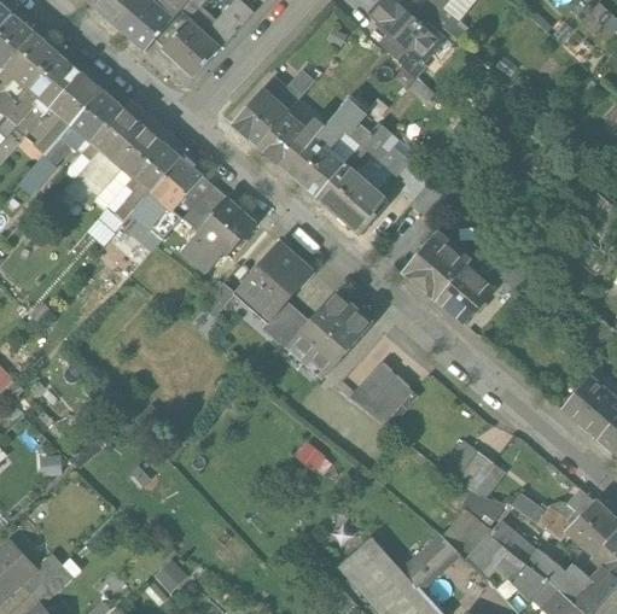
[(94,0),(91,5),(112,23),(132,0),(94,0)]
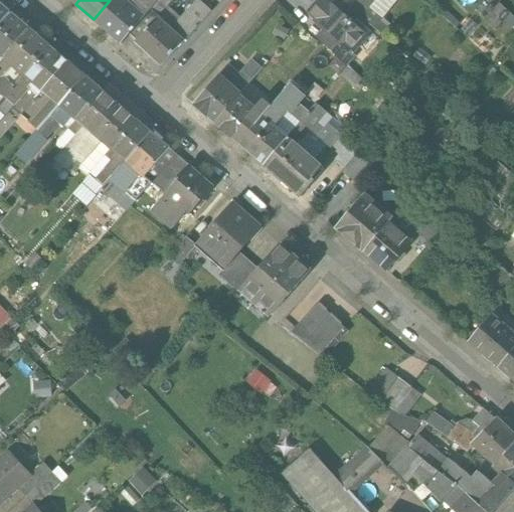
[(129,0),(128,1),(127,0),(110,0),(94,19),(120,42),(128,33),(150,8),(152,4),(156,0),(129,0)]
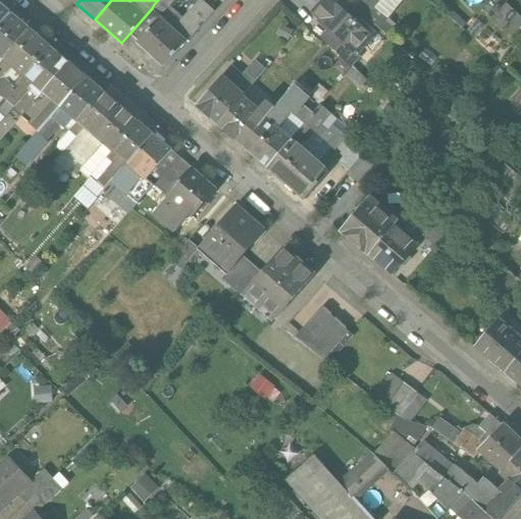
[(158,0),(154,4),(161,11),(170,0),(158,0)]
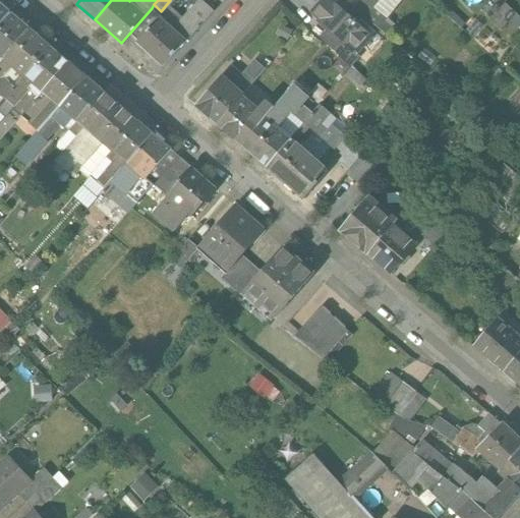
[(173,29),(185,40),(214,8),(204,0),(199,0),(173,29)]
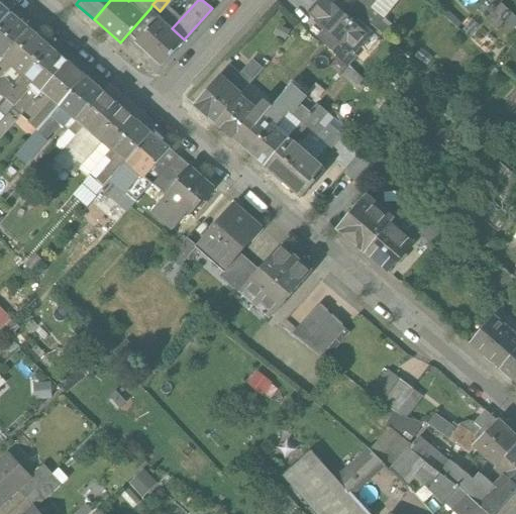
[(366,32),(329,0),(318,0),(308,12),(326,28),(350,50),(350,49),(366,32)]
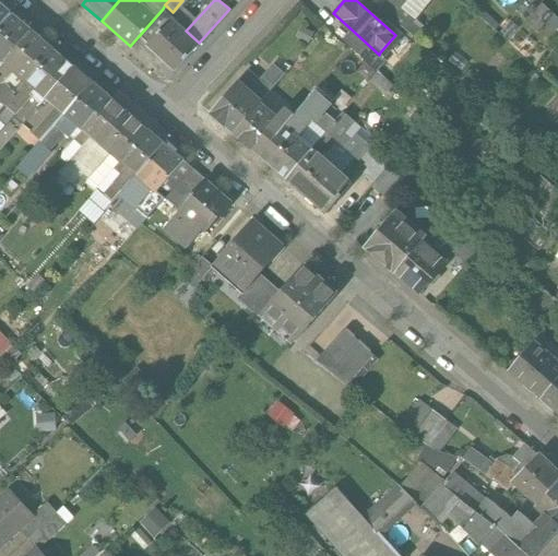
[(396,3),(395,3),(391,0),(383,0),(379,6),(416,36),(424,25),(396,3)]
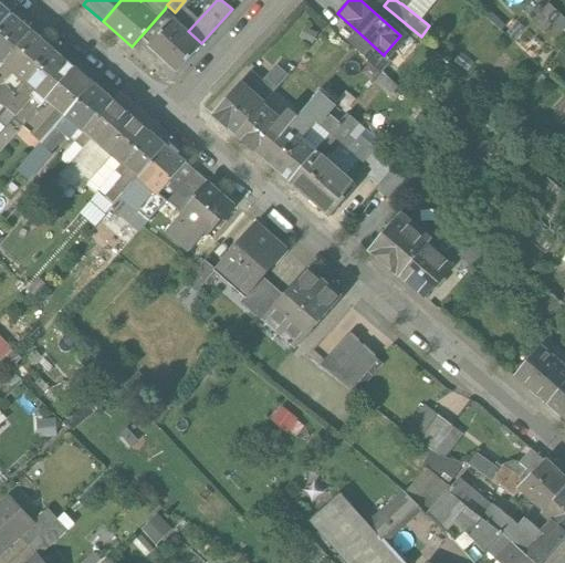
[(0,24),(11,12),(0,2),(0,24)]
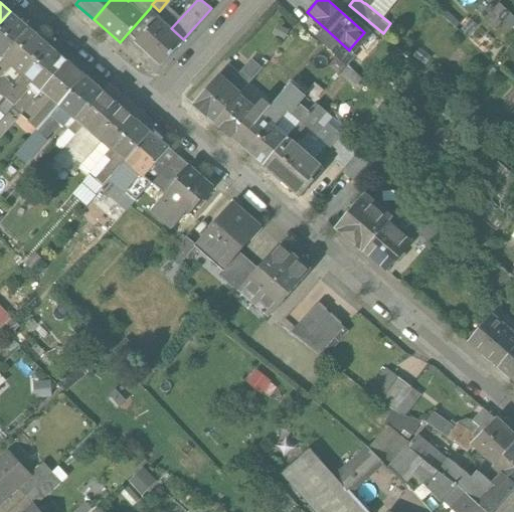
[(171,28),(150,8),(128,33),(160,63),(183,39),(171,28)]
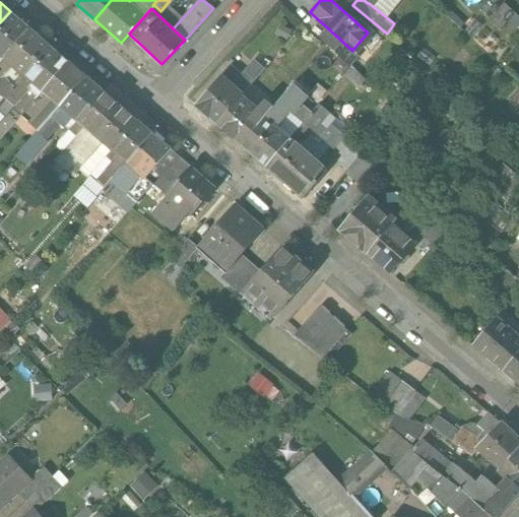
[(10,11),(0,22),(0,53),(3,56),(28,27),(10,11)]
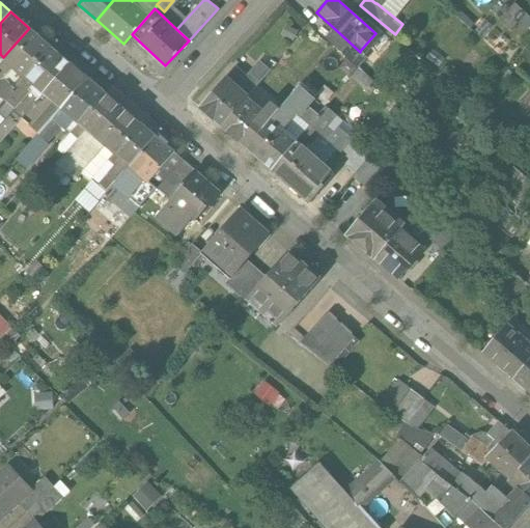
[(29,28),(3,57),(15,67),(24,76),(50,46),(29,28)]
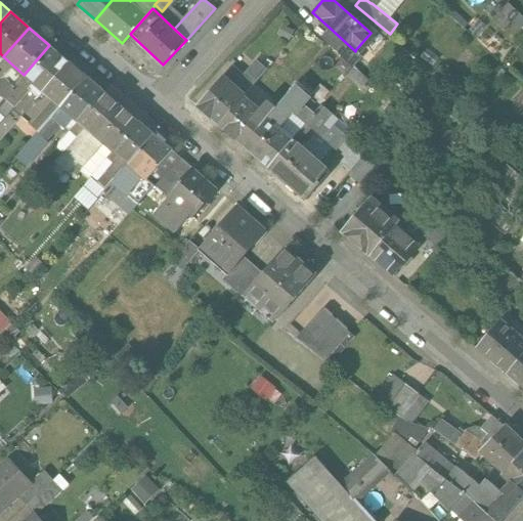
[(355,50),(355,51),(331,29),(322,38),(352,64),(360,54),(355,50)]
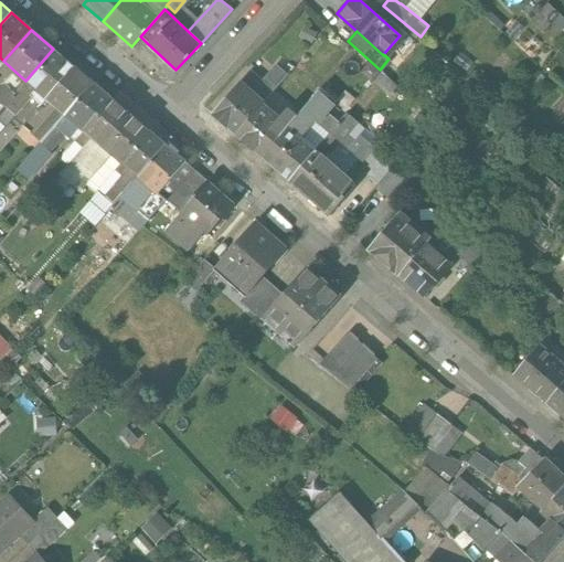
[(53,49),(25,81),(34,87),(46,98),(73,66),(53,49)]
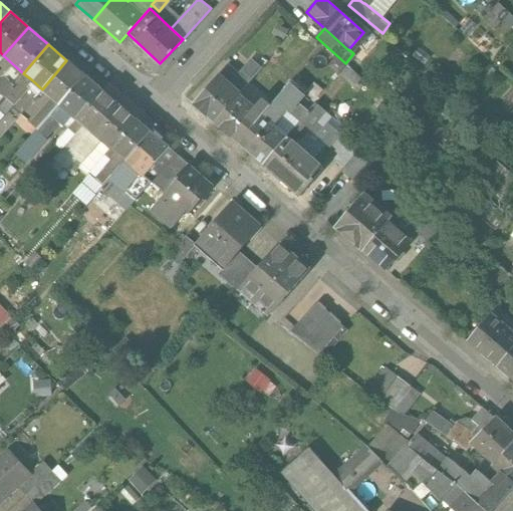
[(238,73),(247,81),(259,67),(250,59),(238,73)]
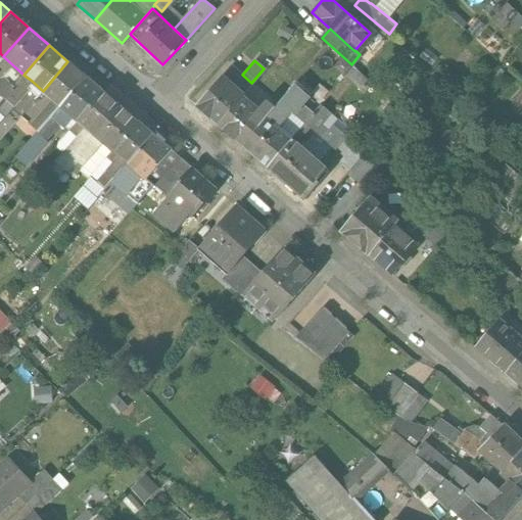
[(67,61),(43,91),(51,98),(59,105),(85,76),(67,61)]
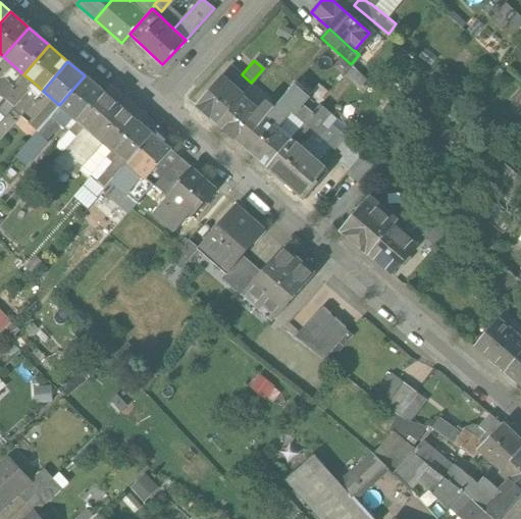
[(230,64),(196,106),(217,123),(240,96),(251,83),(242,74),(230,64)]
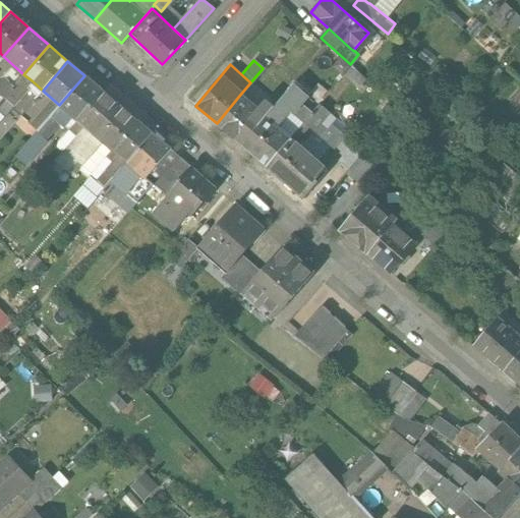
[(4,96),(23,74),(14,66),(12,68),(11,67),(3,76),(4,77),(0,82),(0,93),(4,96)]
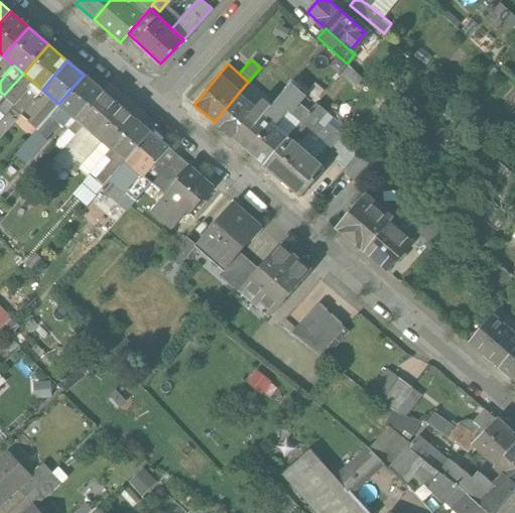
[(265,93),(252,107),(262,116),(274,101),(282,91),(292,80),(282,72),(275,80),(269,75),(258,88),(265,93)]
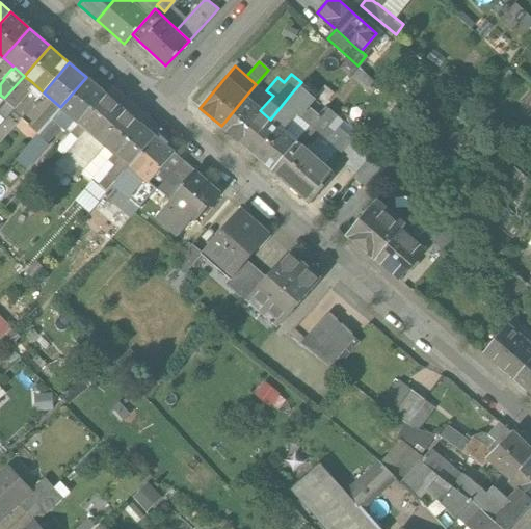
[(32,82),(24,76),(4,98),(0,102),(0,112),(4,116),(22,98),(20,96),(32,82)]
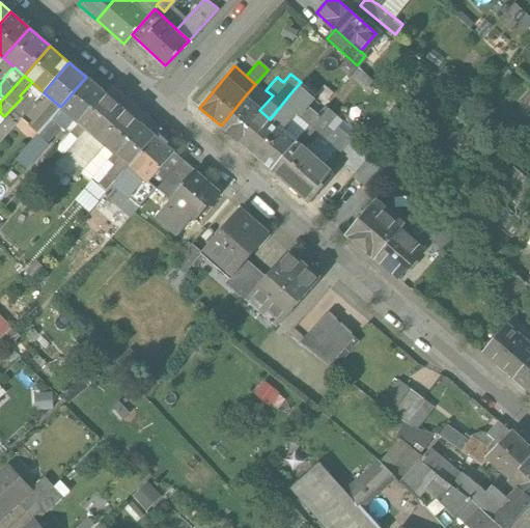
[(86,77),(60,107),(78,121),(104,92),(86,77)]
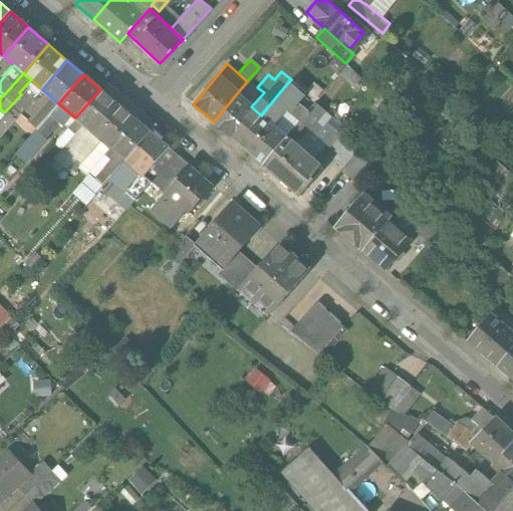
[(100,89),(75,117),(83,124),(91,132),(116,102),(100,89)]
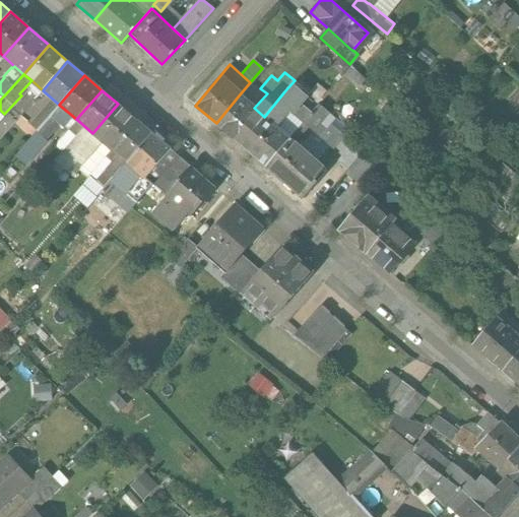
[(284,91),(276,102),(301,122),(310,113),(284,91)]
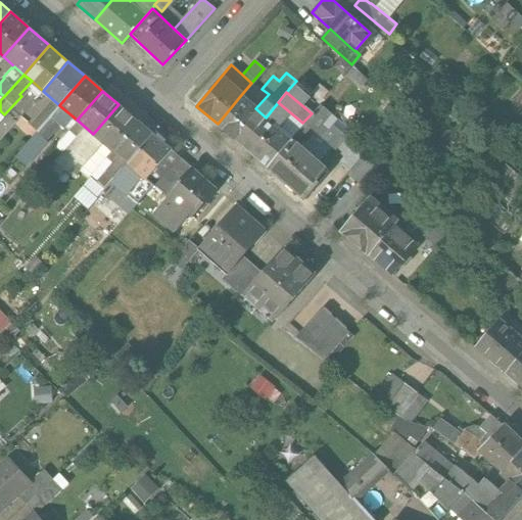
[(240,96),(218,124),(242,145),(266,117),(255,108),(240,96)]
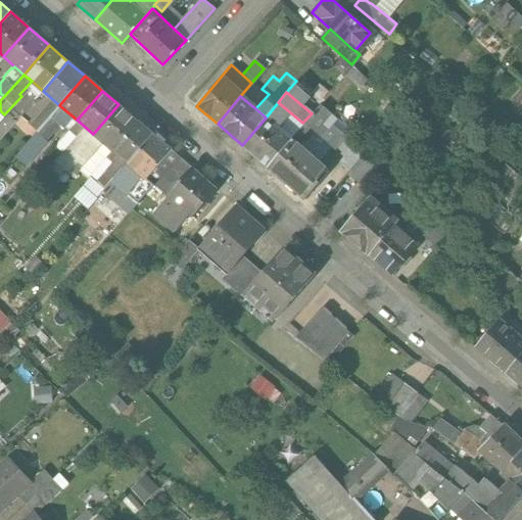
[(43,125),(52,113),(59,105),(51,98),(25,129),(33,136),(38,130),(43,125)]
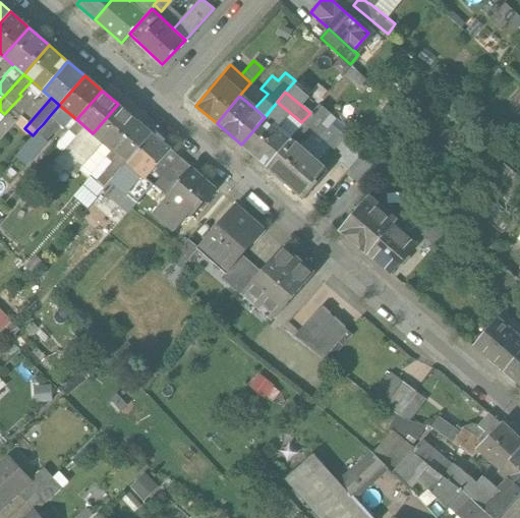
[(326,169),(296,144),(302,138),(310,130),(301,122),(277,102),(265,117),(289,137),(266,165),(301,196),(326,169)]
